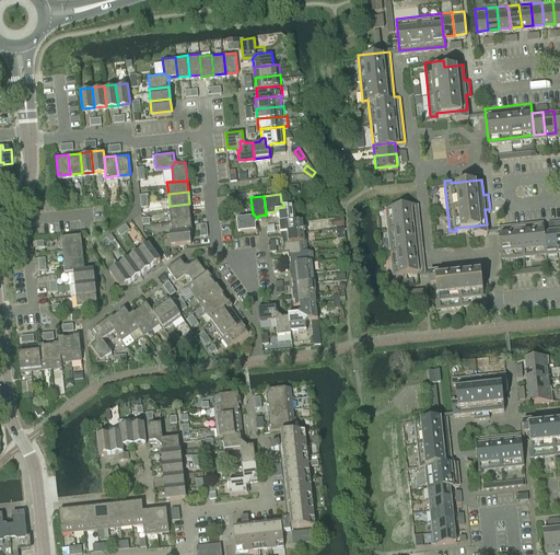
[(424,268),(423,257),(417,200),(385,204),(393,272),(424,268)]
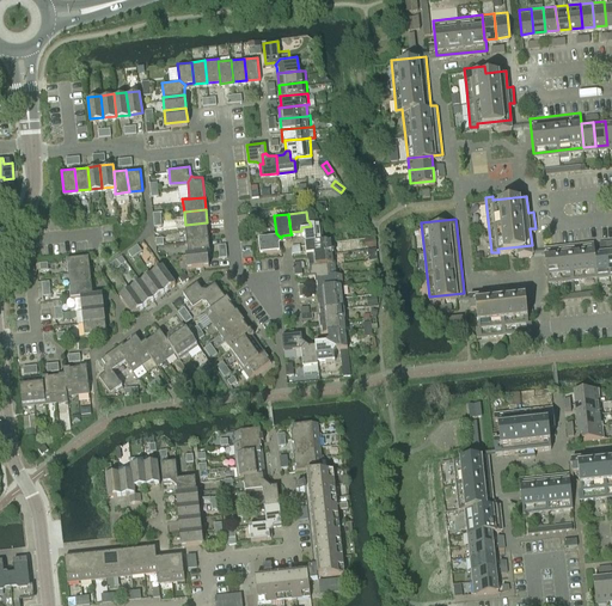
[(323,239),(323,238),(322,221),(310,222),(311,226),(301,227),(301,231),(305,233),(305,240),(323,239)]
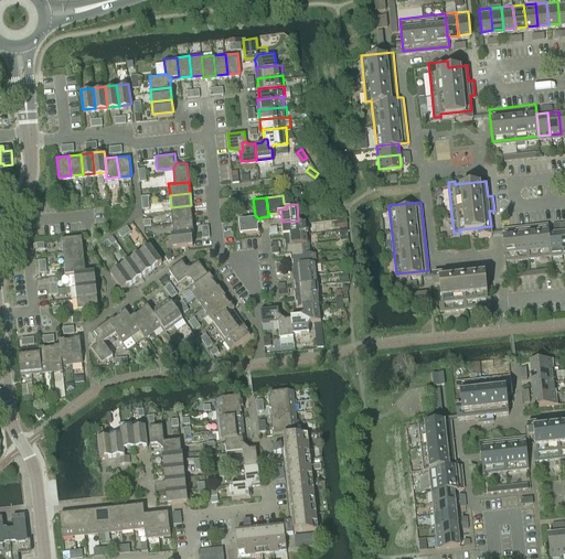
[(171,207),(172,219),(192,217),(191,205),(171,207)]
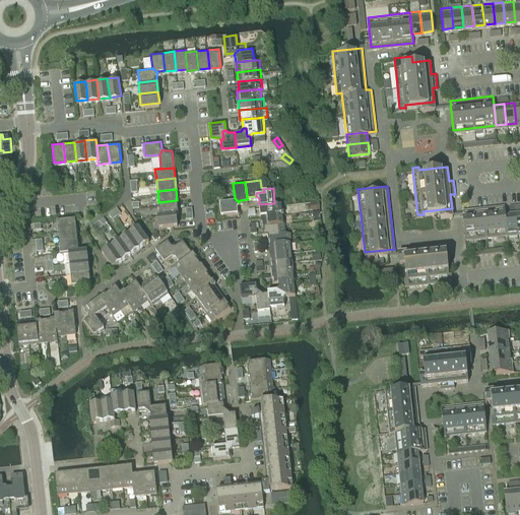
[(239,202),(235,198),(219,199),(220,212),(239,210),(238,203),(239,202)]
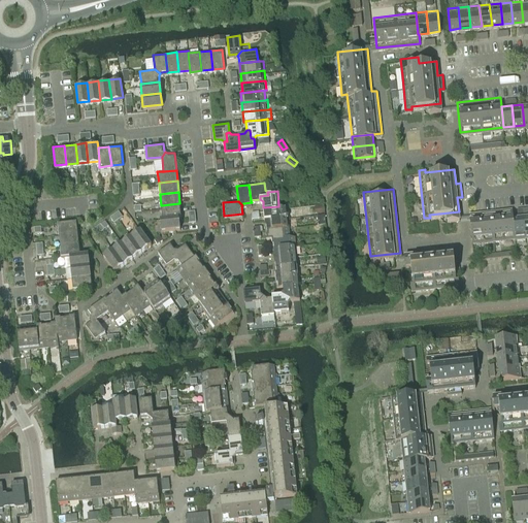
[(323,201),(315,202),(316,209),(324,208),(323,201)]
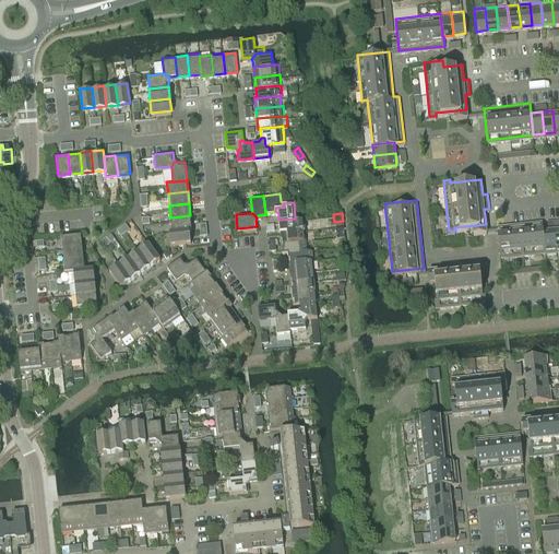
[(170,217),(171,228),(171,230),(189,227),(191,227),(190,215),(170,217)]
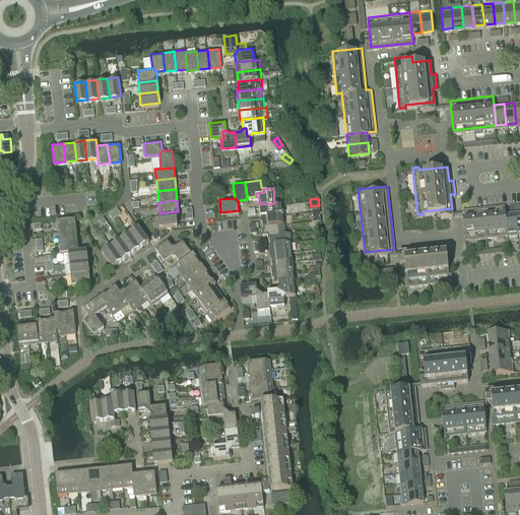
[(260,214),(283,211),(282,202),(274,202),(274,203),(259,204),(260,214)]
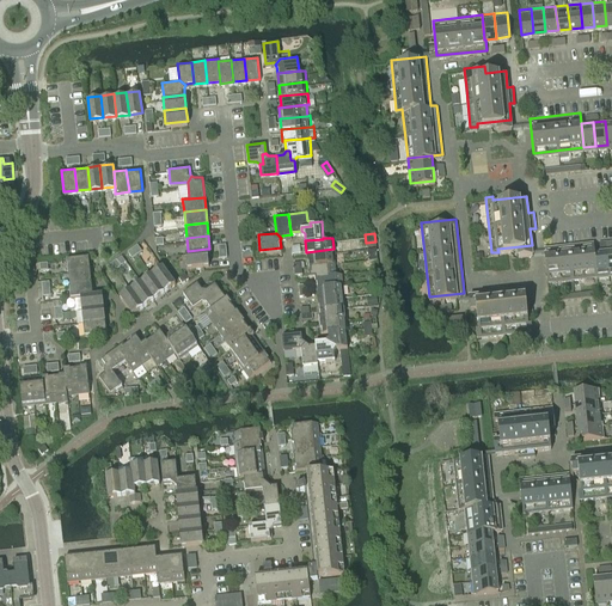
[(548,279),(597,274),(594,250),(593,239),(544,244),(548,279)]
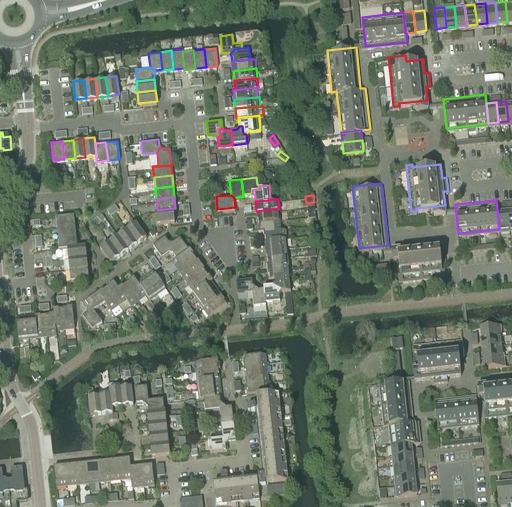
[(174,219),(173,208),(157,210),(157,209),(155,210),(156,221),(174,219)]
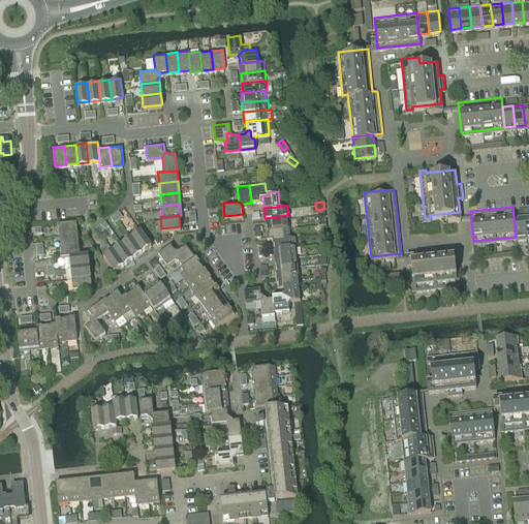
[(266,227),(289,225),(288,215),(265,218),(266,227)]
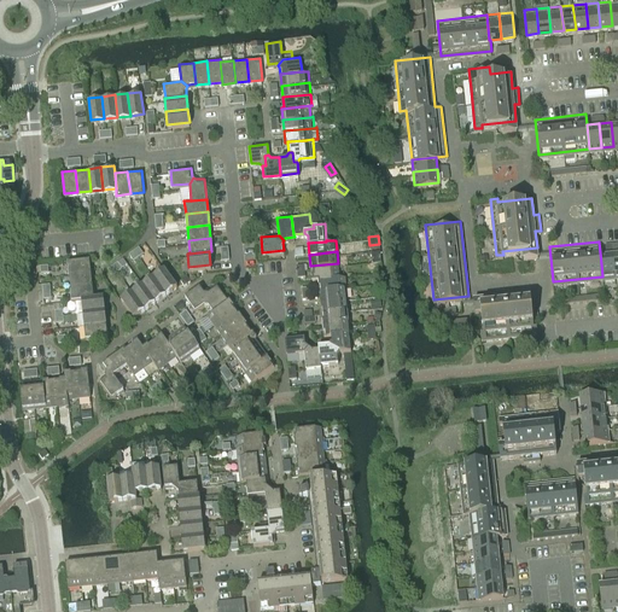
[(612,251),(600,252),(602,277),(614,275),(612,251)]
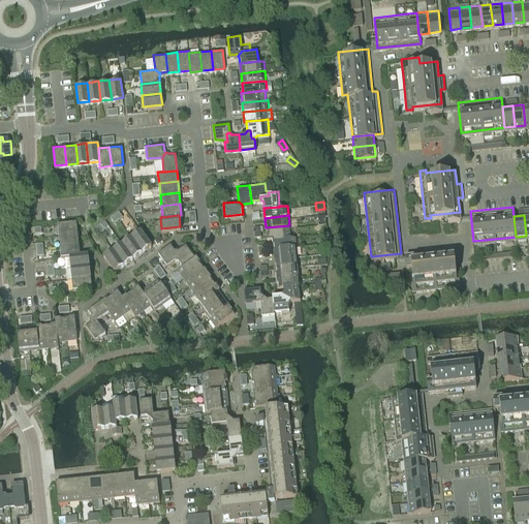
[(59,233),(78,230),(76,219),(58,221),(59,233)]
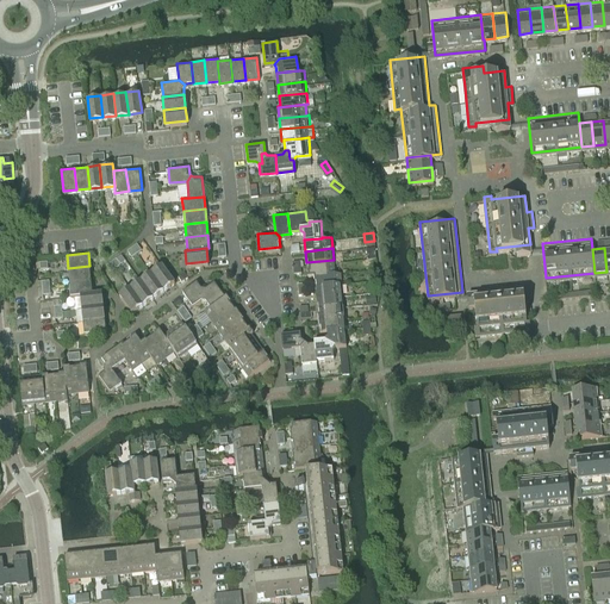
[(335,271),(334,260),(306,262),(307,274),(313,273),(335,271)]
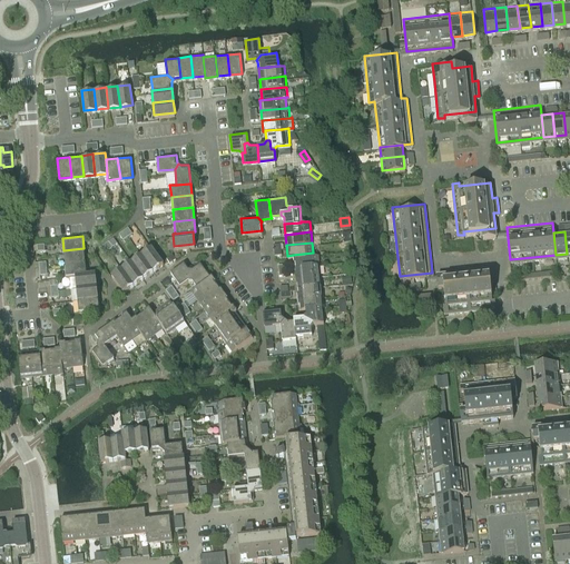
[(151,245),(141,251),(153,268),(163,261),(151,245)]
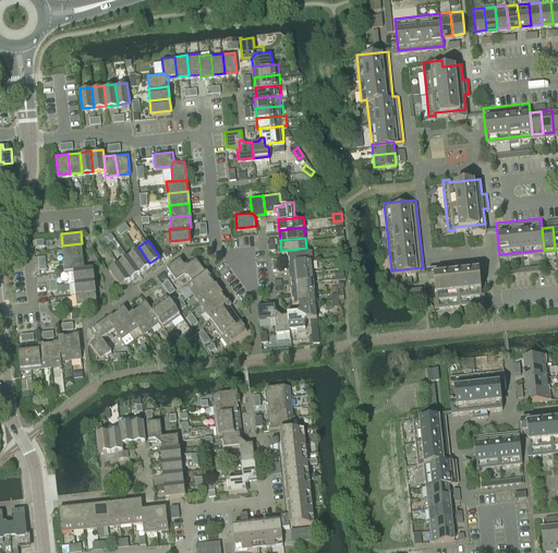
[(83,255),(82,243),(62,245),(63,257),(83,255)]
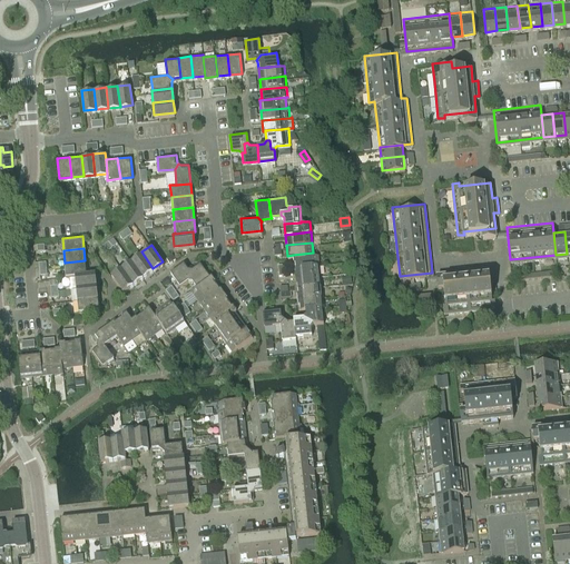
[(175,255),(172,250),(166,255),(169,259),(175,255)]
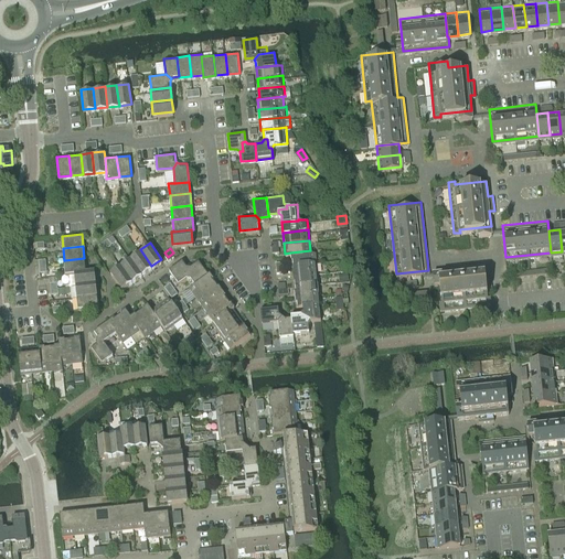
[(151,266),(140,249),(130,257),(141,273),(151,266)]
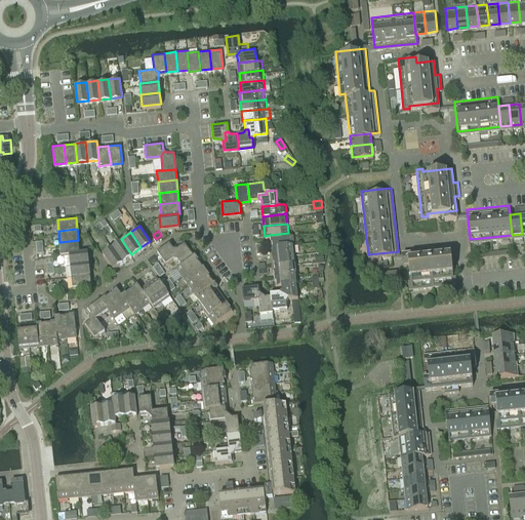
[(271,244),(294,242),(293,232),(288,233),(270,235),(271,244)]
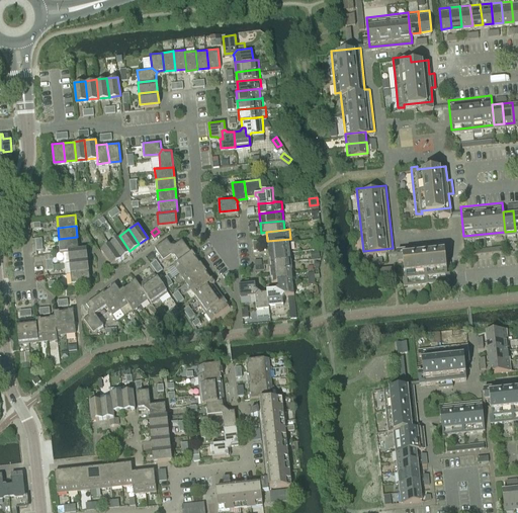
[(119,236),(110,242),(121,257),(130,251),(119,236)]
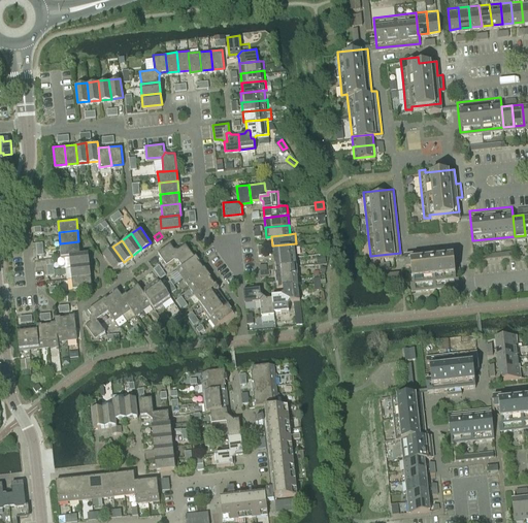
[(61,255),(69,254),(69,253),(80,252),(78,241),(60,243),(61,255)]
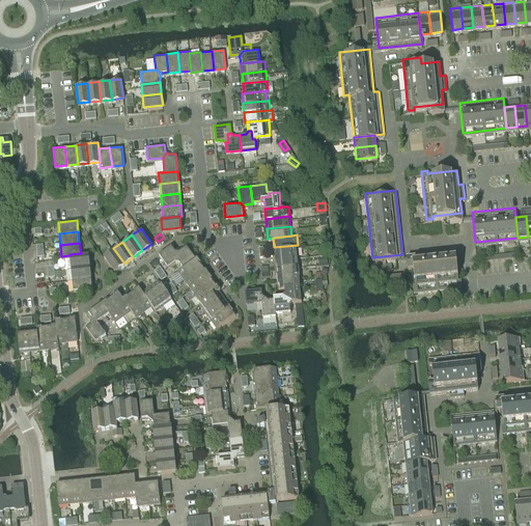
[(167,265),(175,259),(173,256),(180,252),(178,249),(175,249),(171,243),(159,252),(167,265)]
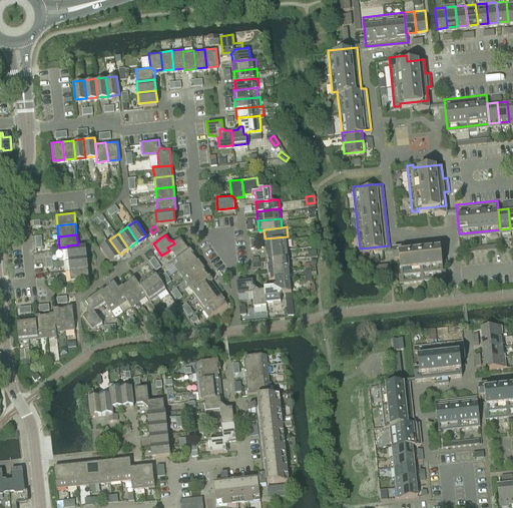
[(180,235),(172,240),(174,243),(167,247),(169,250),(172,250),(176,256),(188,247),(188,246),(180,235)]
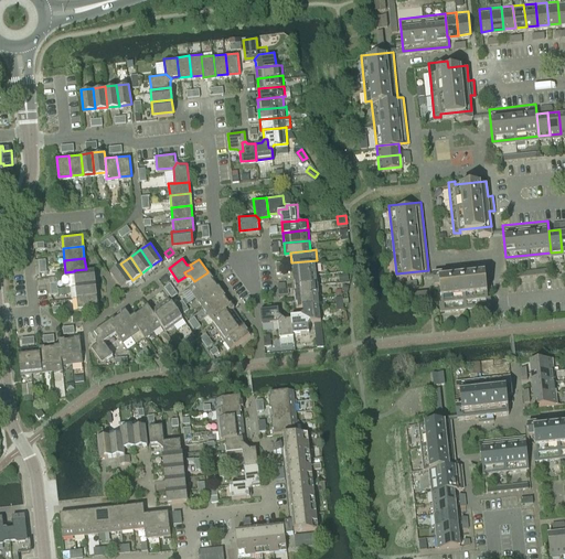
[(292,273),(318,270),(317,260),(291,262),(292,273)]
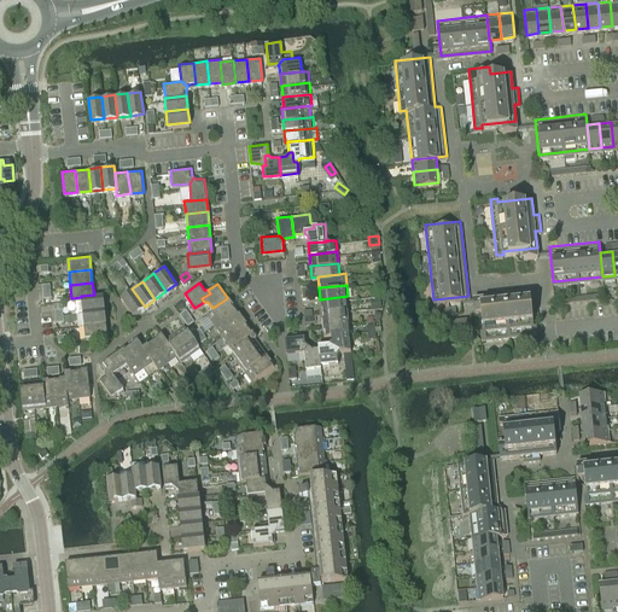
[(479,295),(481,309),(483,330),(481,330),(481,337),(537,331),(536,324),(534,324),(530,290),(513,291),(512,286),(496,287),(496,293),(479,295)]
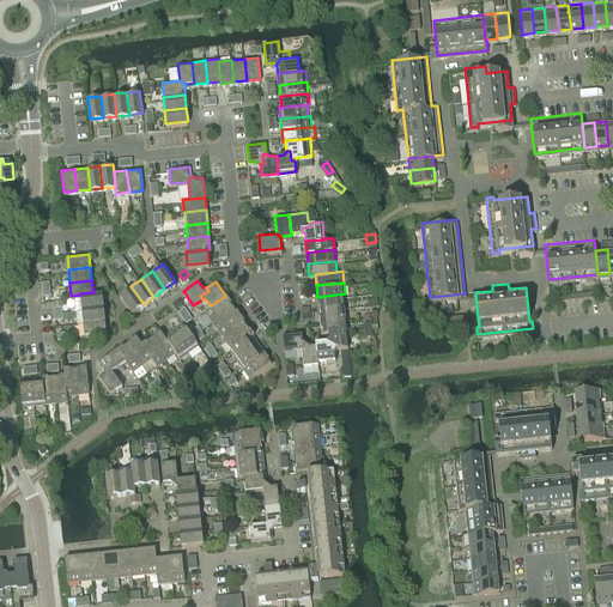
[(144,304),(131,286),(120,293),(133,311),(144,304)]
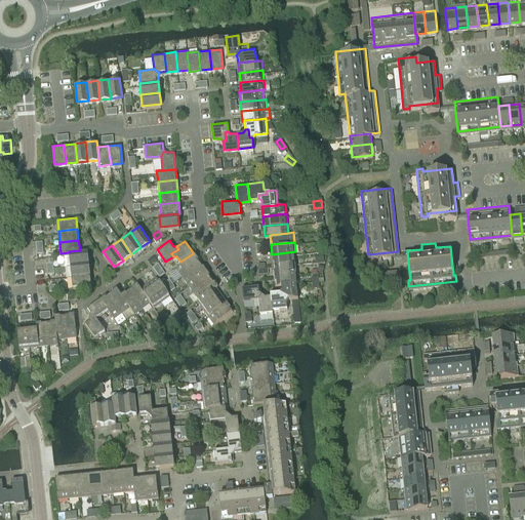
[(88,249),(80,250),(69,251),(69,252),(70,263),(89,261),(88,249)]
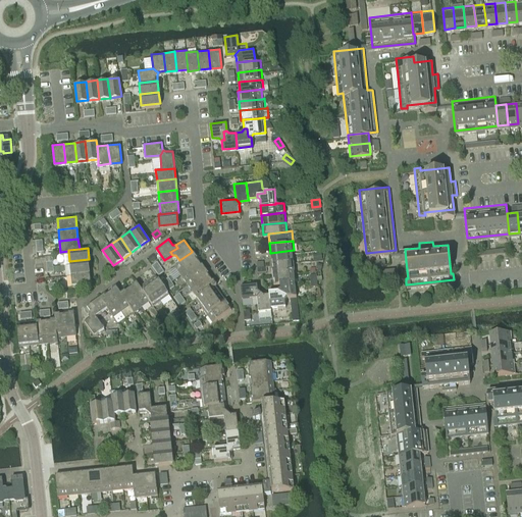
[(194,250),(192,251),(192,252),(179,260),(175,263),(180,271),(200,258),(194,250)]
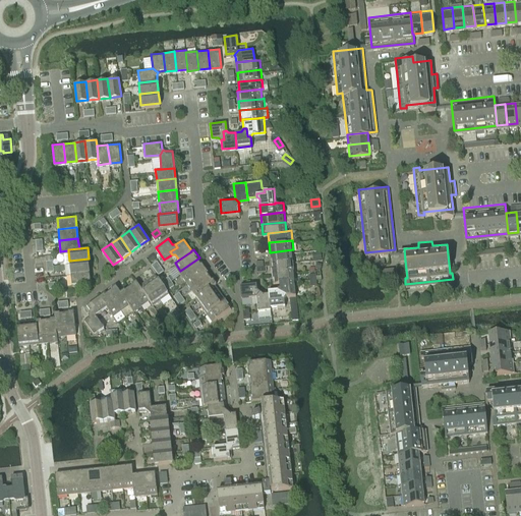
[(271,262),(294,260),(293,249),(270,252),(271,262)]
